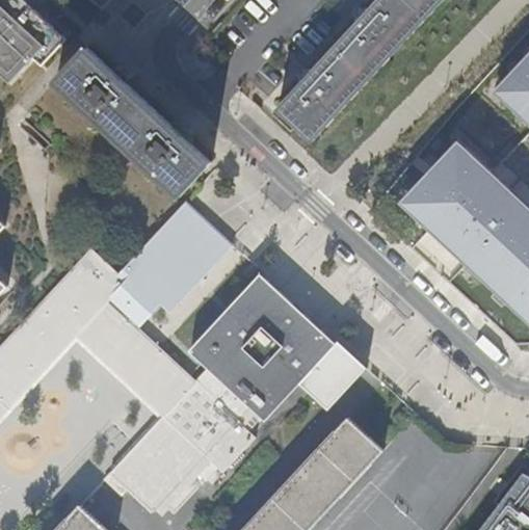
[(0,290),(4,286),(0,281),(0,228),(2,226),(0,223),(0,74),(7,81),(31,56),(40,63),(64,36),(34,9),(29,15),(12,0),(0,0),(0,290)]
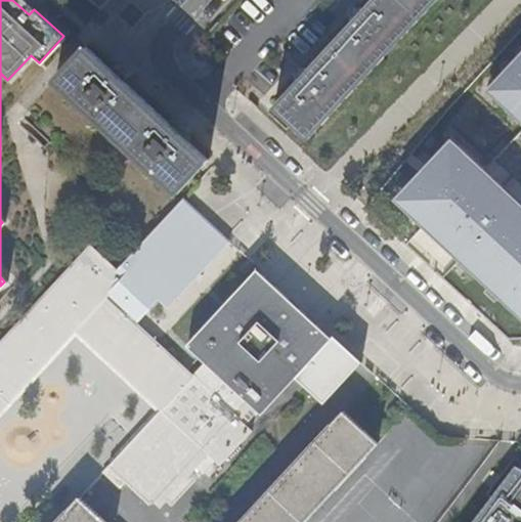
[(298,79),(275,103),(274,103),(272,105),(307,137),(308,136),(308,135),(432,0),(370,0),(363,7),(359,4),(358,6),(356,5),(352,9),(348,13),(350,14),(348,16),(352,20),(308,68),(304,64),(302,67),(301,66),(297,69),(294,73),(296,74),(294,76),(298,79)]
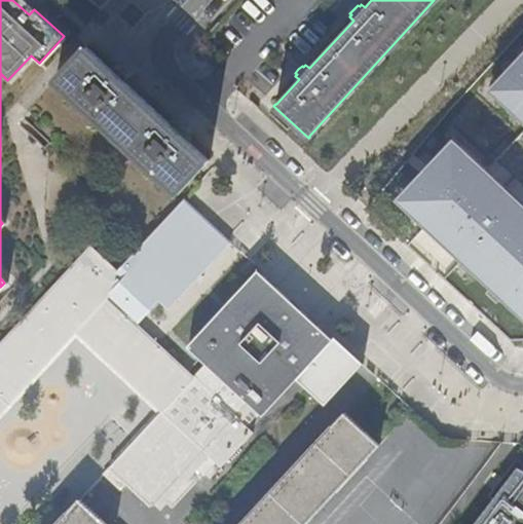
[(122,80),(127,74),(122,69),(117,64),(111,69),(87,47),(87,46),(85,45),(53,79),(55,81),(57,81),(175,191),(174,191),(176,193),(208,158),(206,157),(183,137),(188,131),(182,124),(177,119),(172,125),(122,80)]
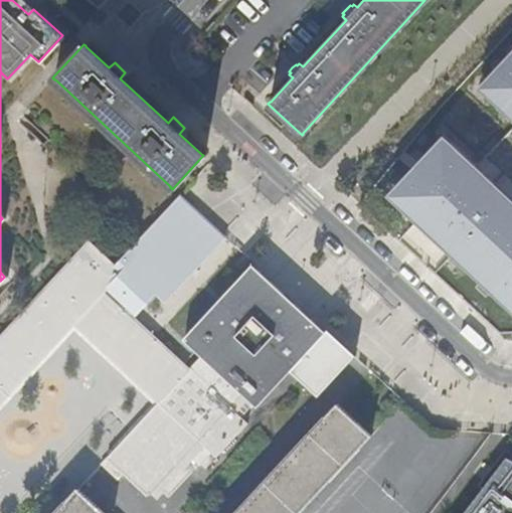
[(511,47),(474,89),(511,124),(511,47)]
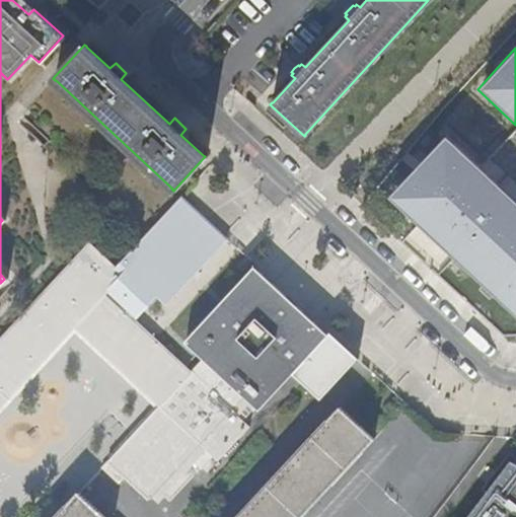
[(515,204),(443,138),(389,196),(515,313),(515,204)]
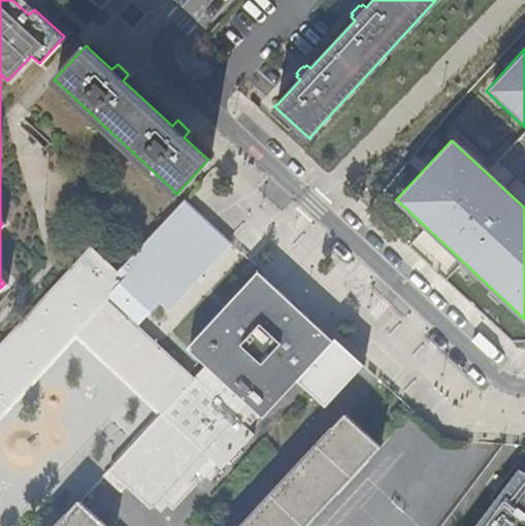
[(185,200),(113,268),(124,278),(118,285),(148,309),(155,301),(164,309),(227,241),(185,200)]
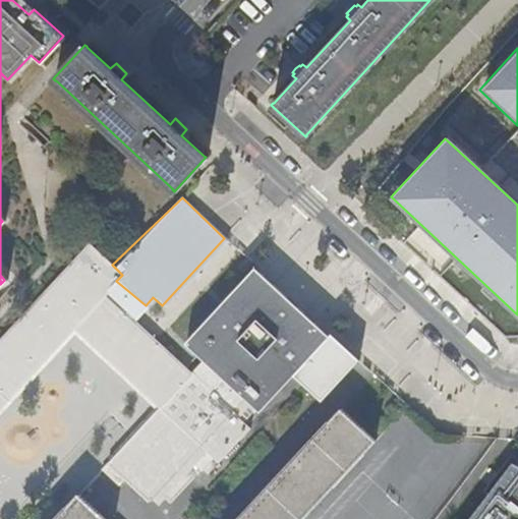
[(106,357),(158,406),(101,467),(119,483),(124,478),(147,499),(148,499),(151,496),(168,477),(174,483),(175,482),(192,463),(205,451),(217,462),(247,428),(236,417),(249,403),(259,412),(293,376),(322,401),(359,361),(328,332),(326,334),(254,268),(183,344),(202,359),(188,372),(131,320),(104,294),(116,281),(122,275),(112,265),(87,241),(84,243),(85,244),(0,337),(0,405),(57,344),(73,327),(106,357)]
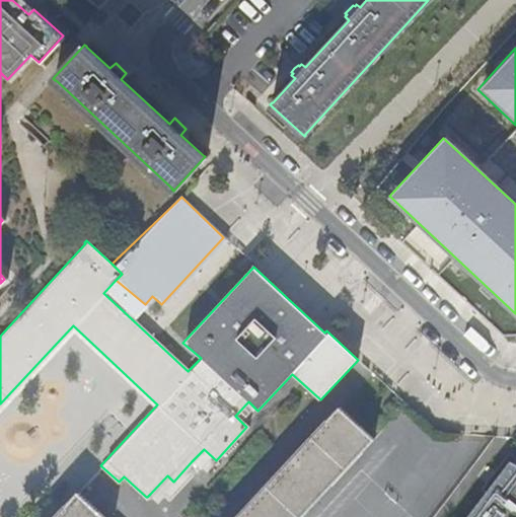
[(103,293),(131,318),(145,304),(116,280),(103,293)]
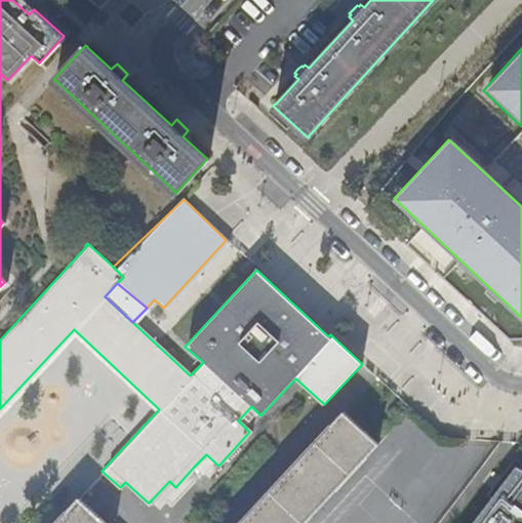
[(303,522),(376,445),(376,443),(342,411),(237,522),(108,522),(79,496),(67,509),(53,522),(303,522)]
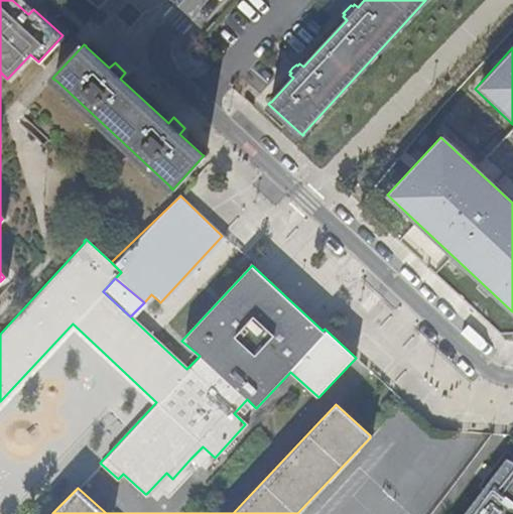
[(209,453),(203,446),(190,459),(198,466),(209,453)]
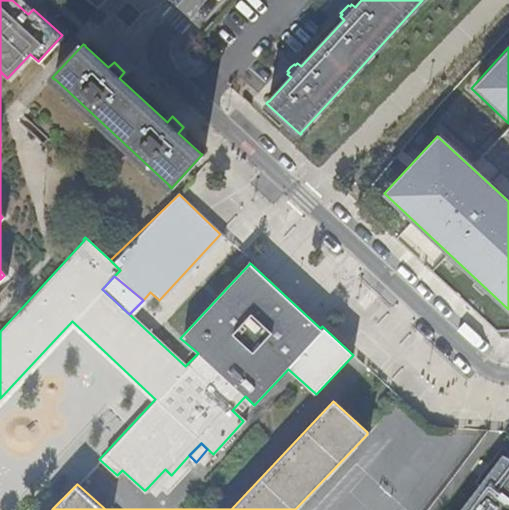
[(508,509),(508,458),(504,456),(461,509),(508,509)]
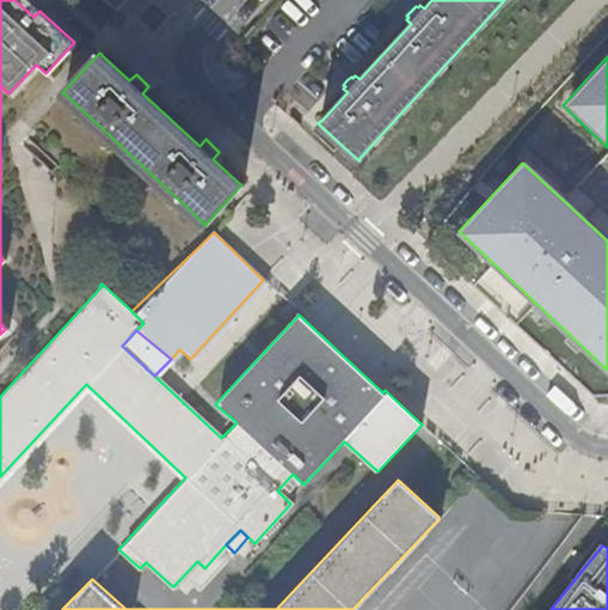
[(197,561),(177,583),(185,589),(204,568),(197,561)]
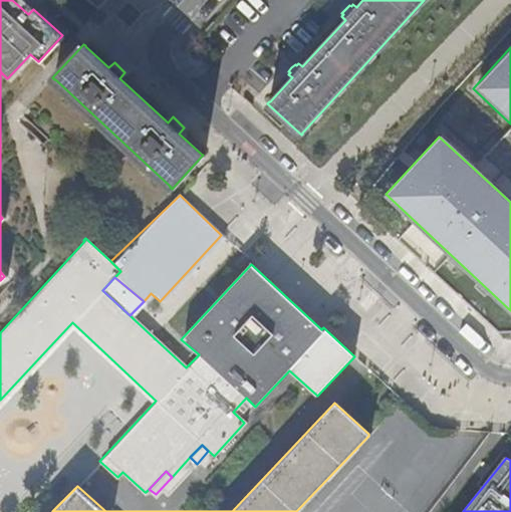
[(77,486),(64,474),(52,486),(65,498),(77,486)]
